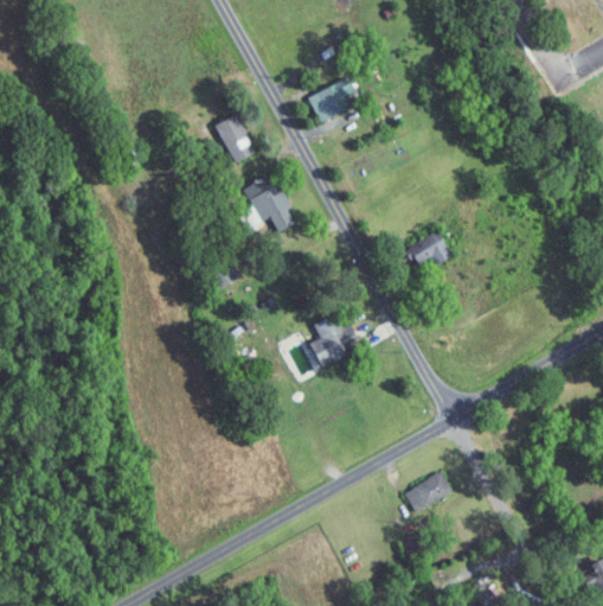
[(395,5),(401,14),(390,20),(384,11),(395,5)]
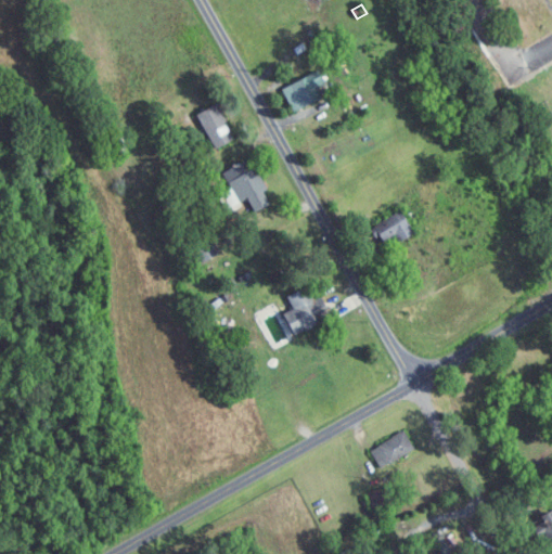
[(304,42),(307,50),(298,55),(294,49),(304,42)]
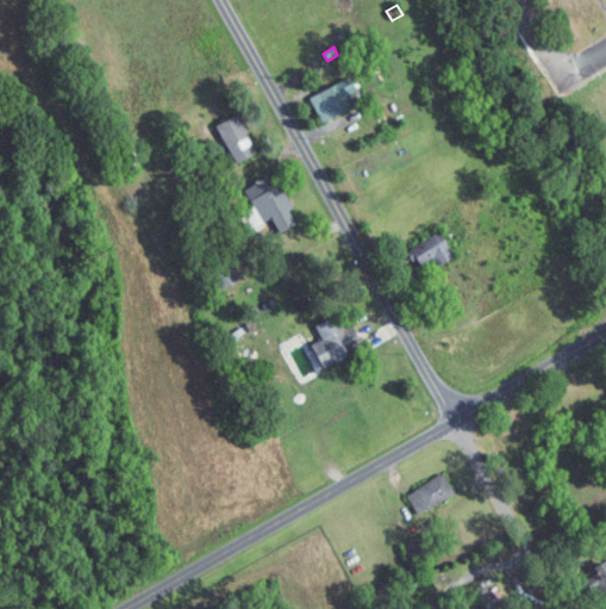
[(349,78),(358,93),(349,98),(354,107),(324,124),(310,99),(349,78)]
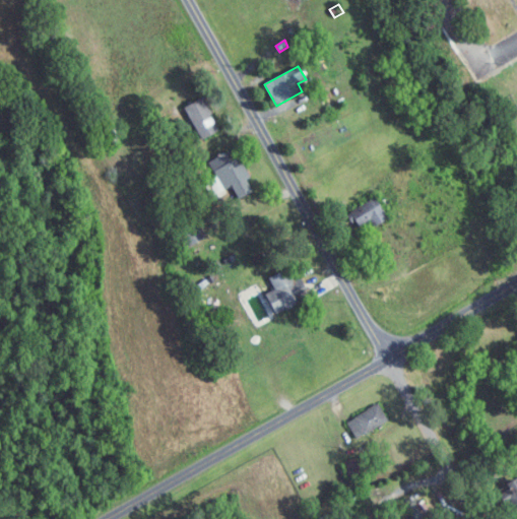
[(204,96),(213,115),(211,116),(218,130),(201,139),(184,108),(204,96)]
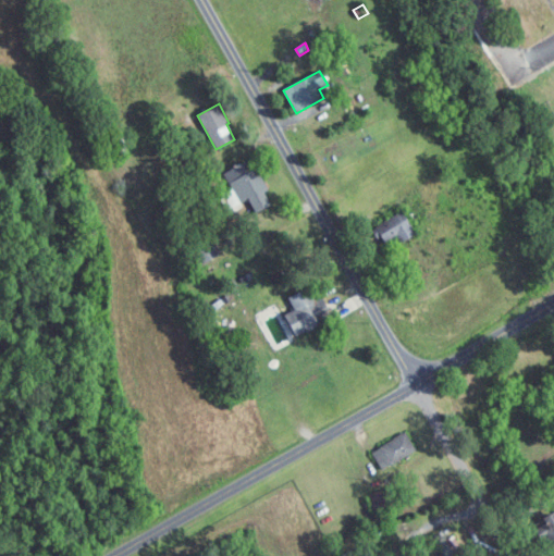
[(126,137),(130,153),(115,157),(112,141),(126,137)]
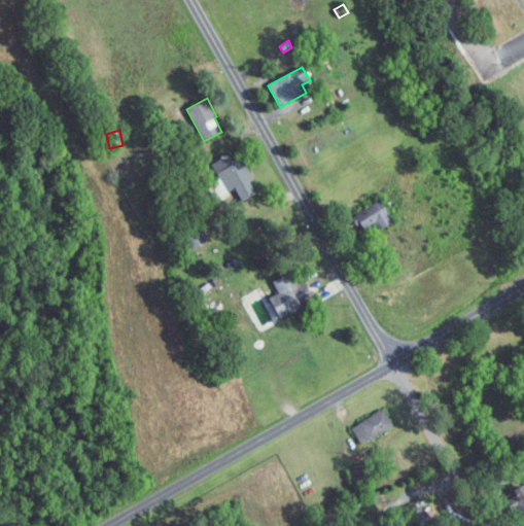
[(255,194),(250,182),(254,180),(244,158),(240,160),(237,151),(213,163),(221,179),(207,185),(214,200),(237,188),(242,200),(255,194)]
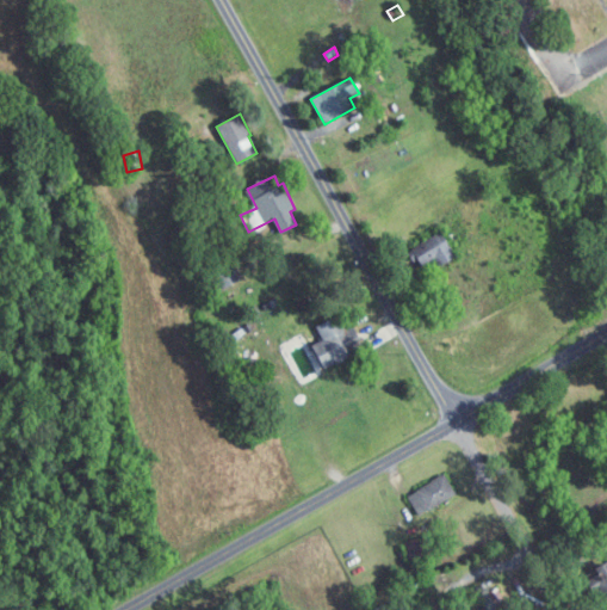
[(214,214),(221,227),(203,236),(196,223),(214,214)]
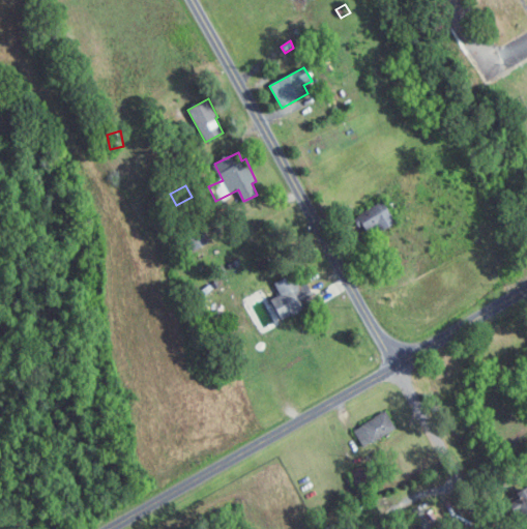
[(383,199),(398,224),(382,232),(378,225),(368,231),(363,224),(358,227),(354,219),(358,217),(357,214),(383,199)]
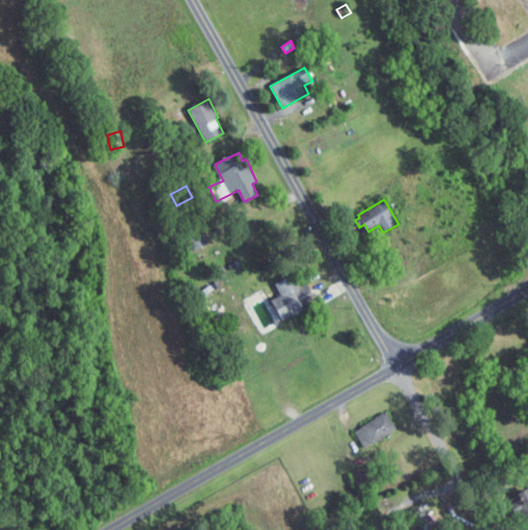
[(307,284),(316,303),(304,310),(305,312),(292,318),(290,316),(281,321),(271,301),(281,296),(275,284),(295,274),(302,286),(307,284)]
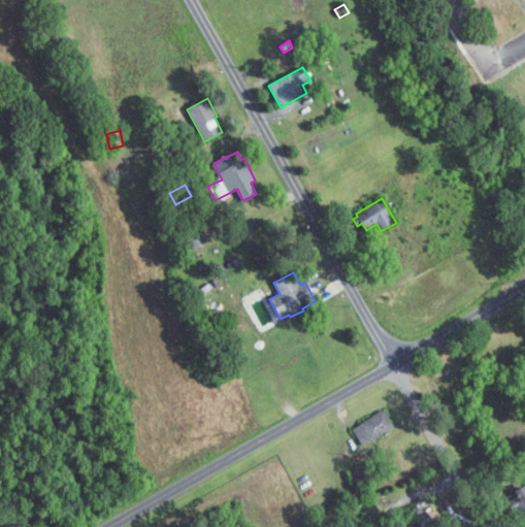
[(384,409),(396,429),(371,443),(369,440),(363,445),(354,430),(360,426),(359,424),(384,409)]
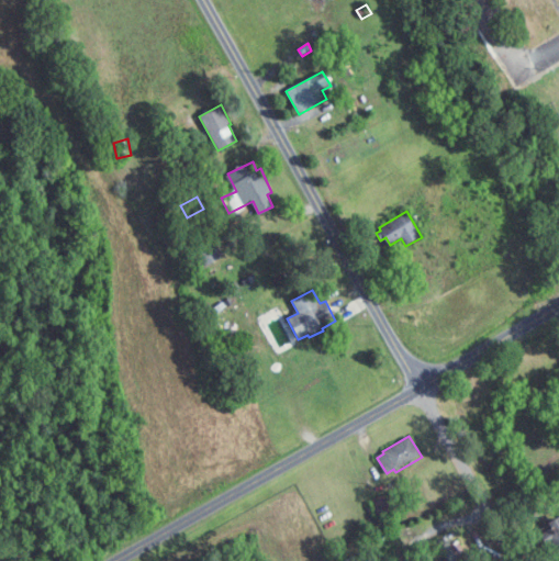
[(558,550),(554,540),(544,545),(538,531),(548,527),(546,524),(558,517),(558,550)]
